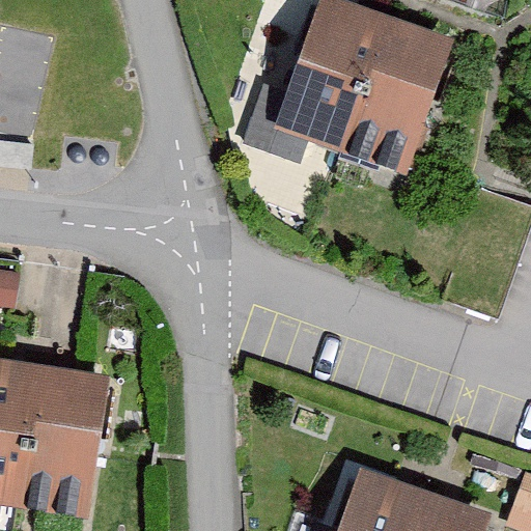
[(454,42),(333,0),(324,0),(280,129),(409,173),(454,42)]
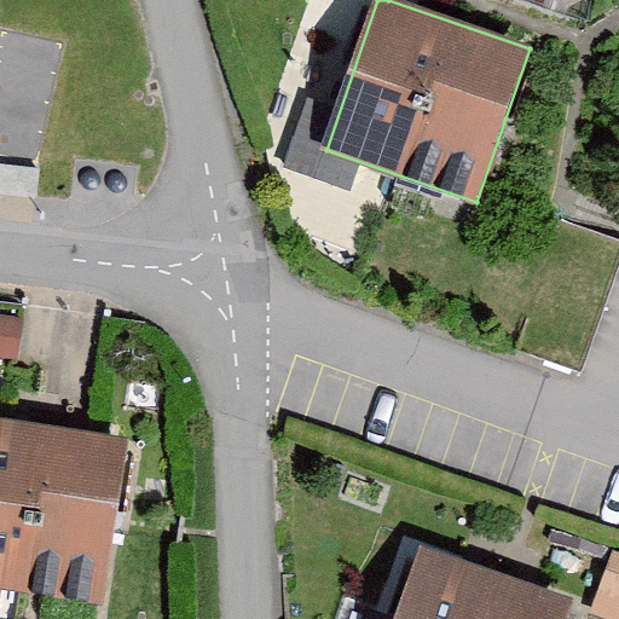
[(39,168),(0,163),(0,195),(36,198),(39,168)]
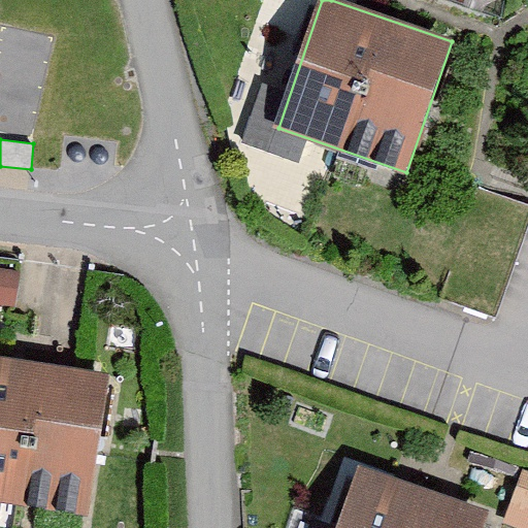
[(19,271),(0,269),(0,303),(14,305),(19,271)]
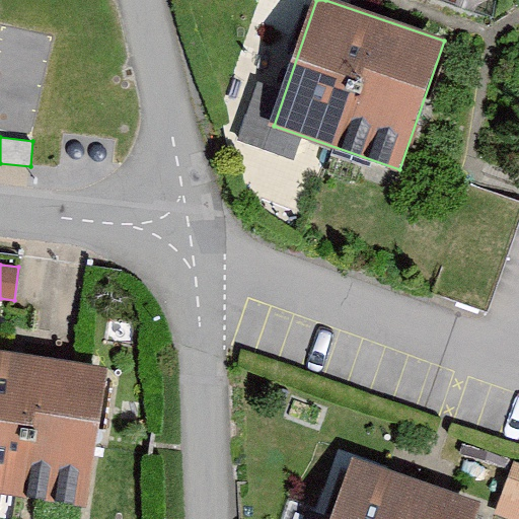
[(105,365),(0,352),(0,492),(89,503),(105,365)]
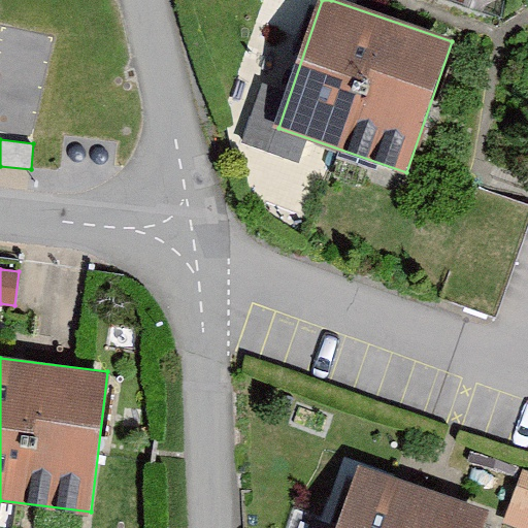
[(480,527),(486,509),(357,467),(336,527),(480,527)]
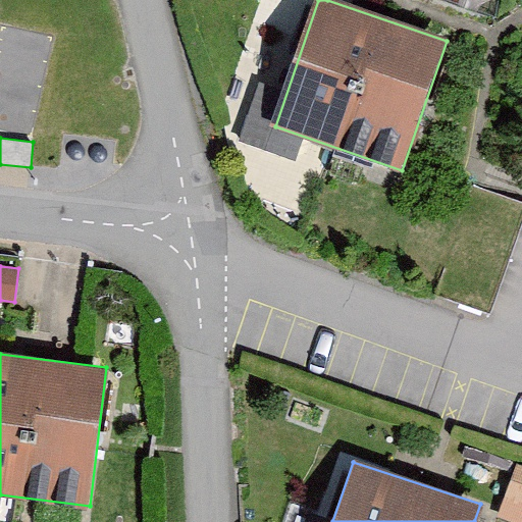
[(521,521),(521,467),(517,466),(500,518),(514,521),(521,521)]
